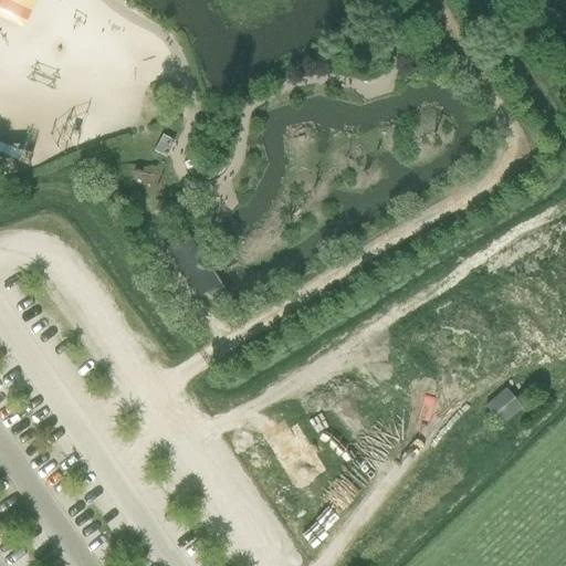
[(0,0),(0,17),(23,28),(34,0),(0,0)]
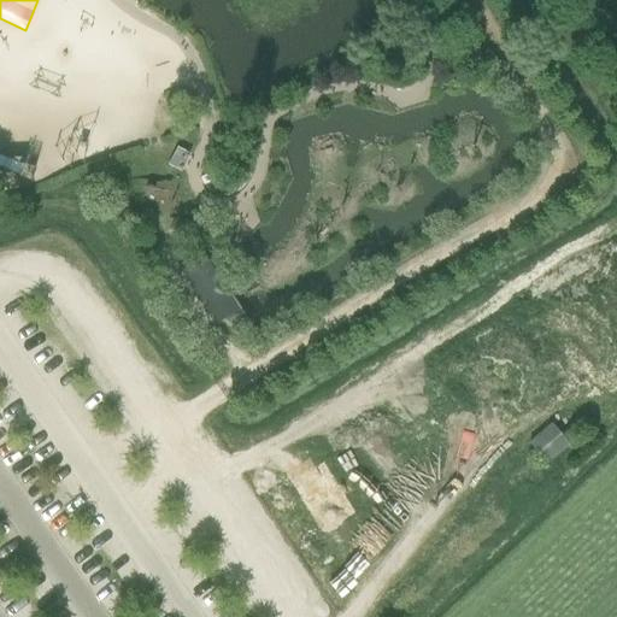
[(53,22),(42,17),(36,29),(48,34),(53,22)]
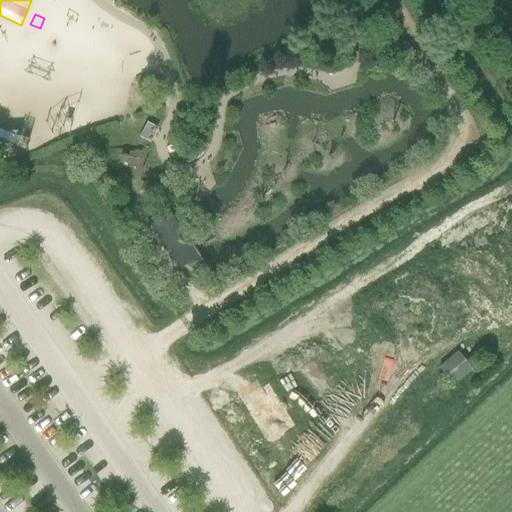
[(149,141),(155,129),(146,124),(140,136),(149,141)]
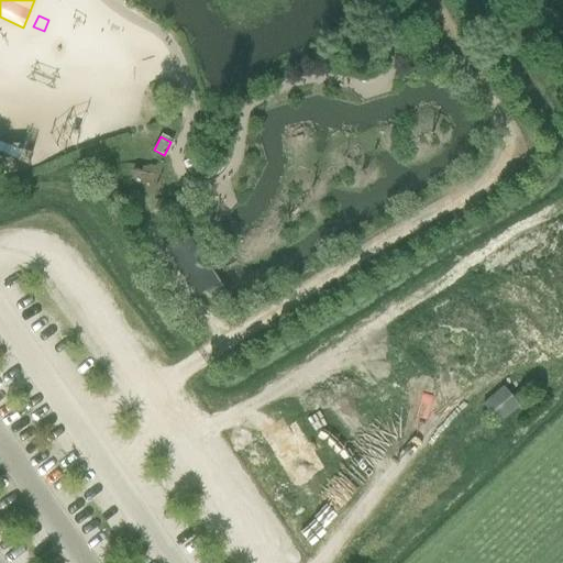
[(189,156),(181,161),(185,167),(192,164),(191,162),(189,156)]
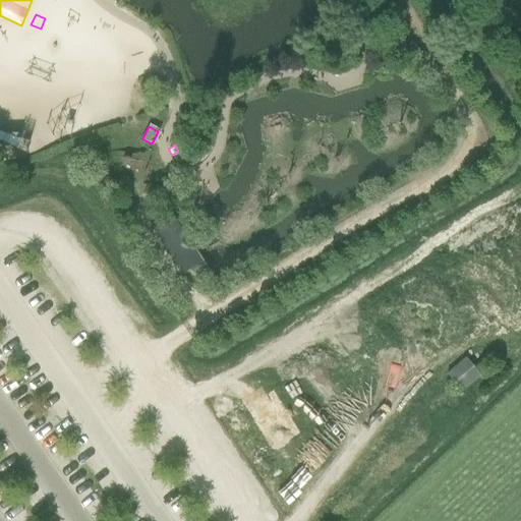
[(171,215),(166,218),(154,225),(166,247),(181,274),(190,269),(196,278),(207,272),(200,263),(185,236),(171,215)]
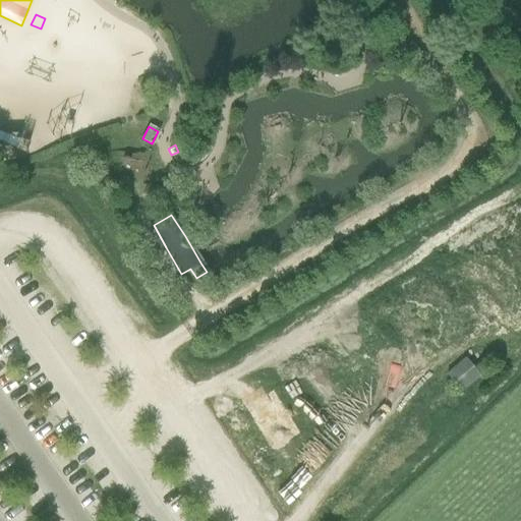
[(480,374),(464,357),(445,373),(460,392),(480,374)]
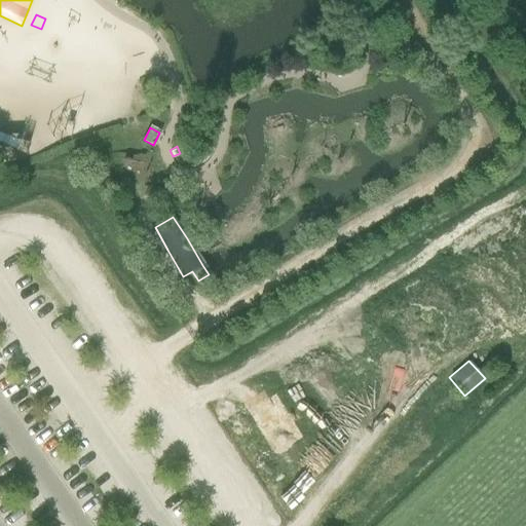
All buildings are outlined.
